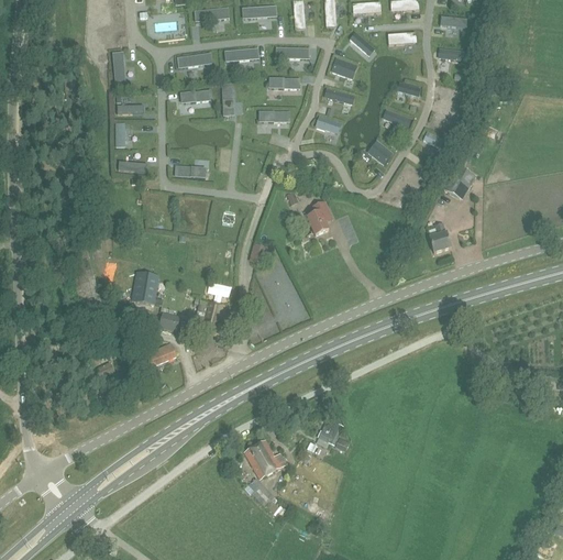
[(304,15),(302,0),(293,0),(294,17),(304,15)]
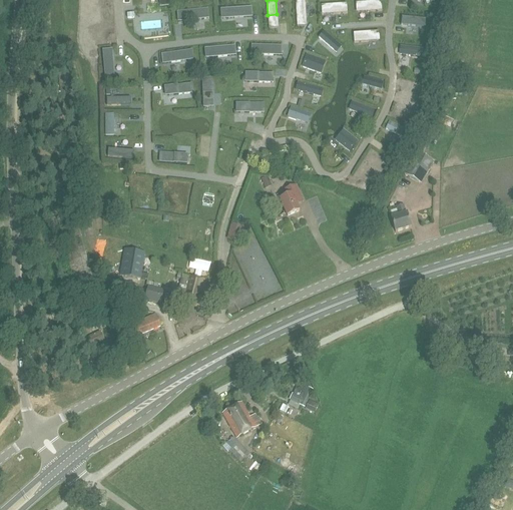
[(296,0),(297,12),(306,12),(305,0),(296,0)]
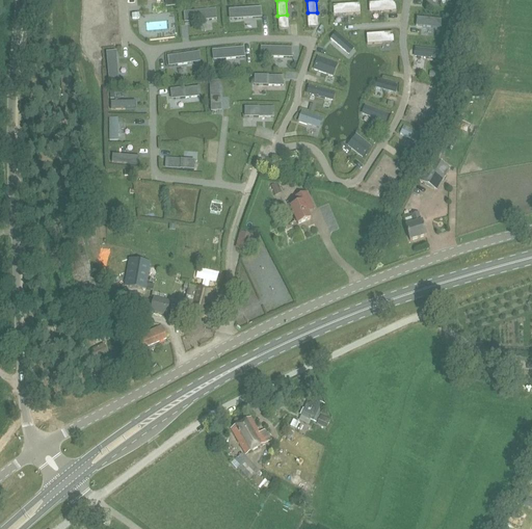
[(381,9),(381,10),(396,8),(395,0),(380,0),(380,1),(381,9)]
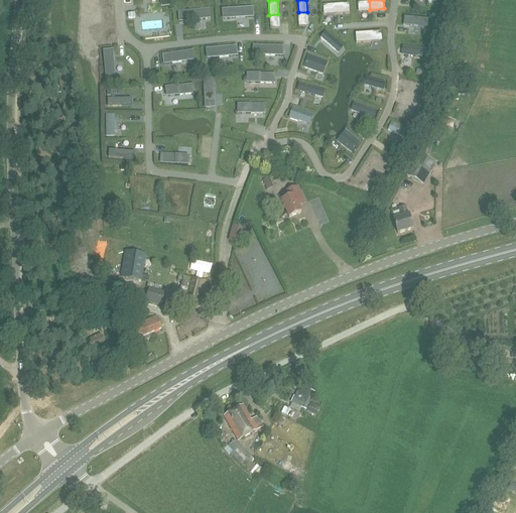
[(349,11),(349,2),(334,3),(335,3),(335,11),(335,12),(349,11)]
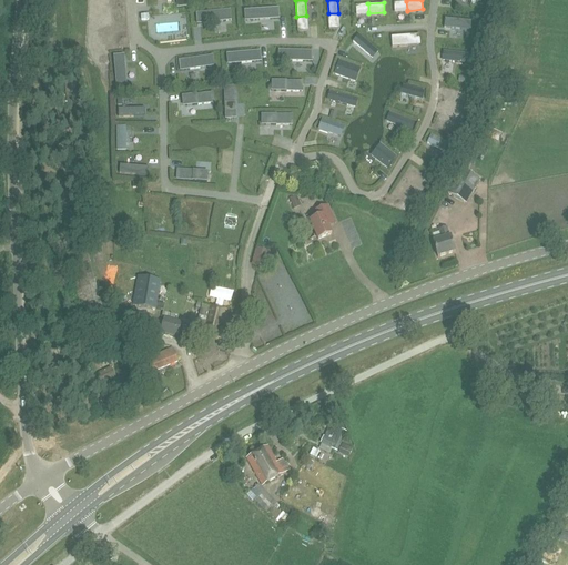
[(249,10),(250,21),(280,18),(279,7),(249,10)]
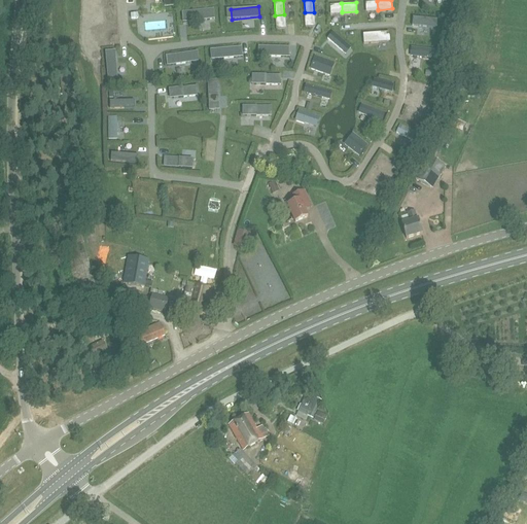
[(181,12),(182,22),(209,20),(209,9),(181,12)]
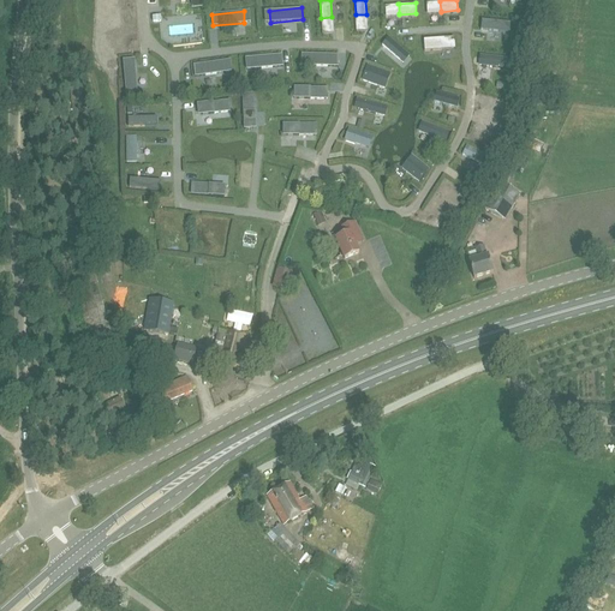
[(115,48),(114,17),(105,18),(106,49),(115,48)]
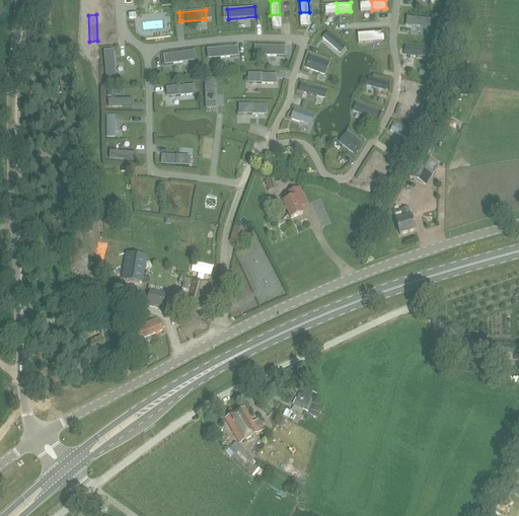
[(406,14),(405,22),(430,25),(431,17),(406,14)]
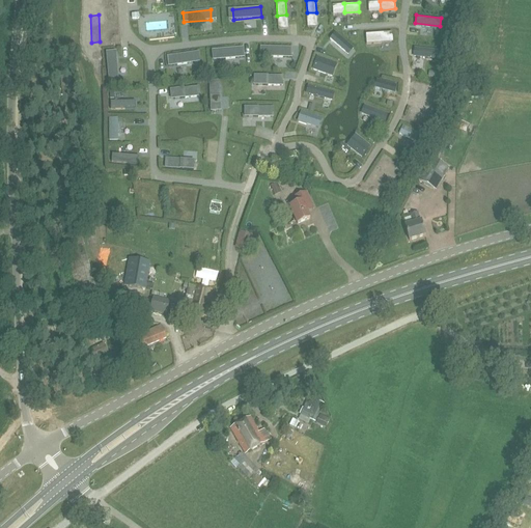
[(335,29),(330,35),(344,49),(351,43),(335,29)]
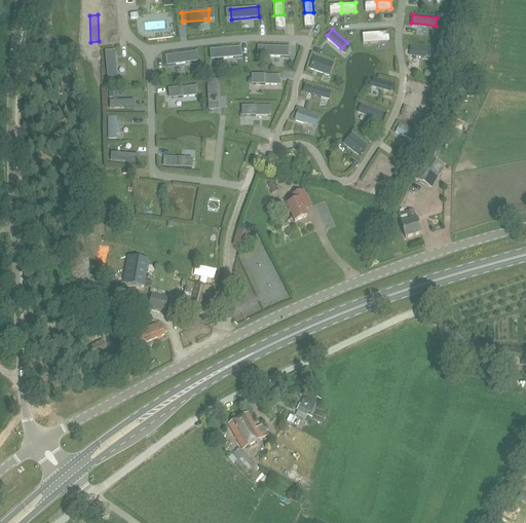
[(363,41),(377,40),(377,32),(377,31),(362,32),(363,41)]
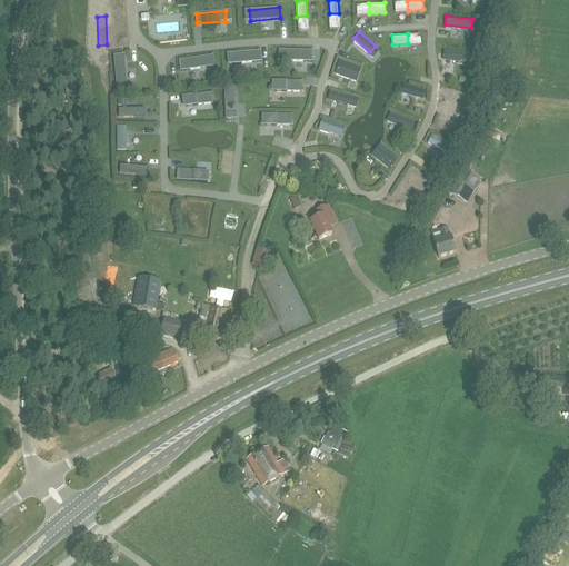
[(231,50),(232,61),(261,59),(260,48),(231,50)]
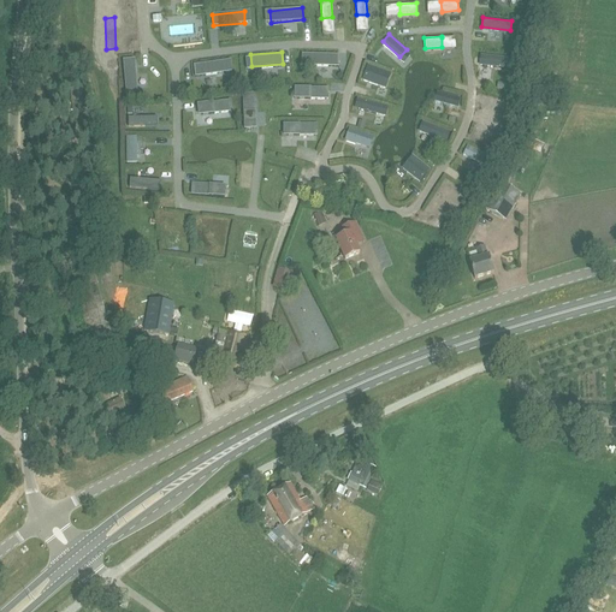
[(307,52),(307,63),(338,64),(338,52),(307,52)]
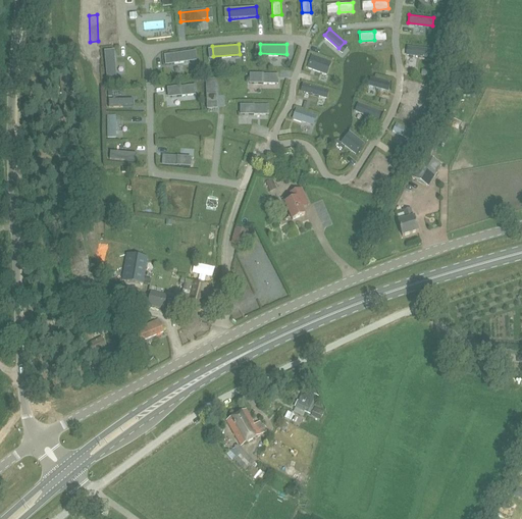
[(432,56),(433,48),(415,46),(408,45),(407,53),(415,54),(432,56)]
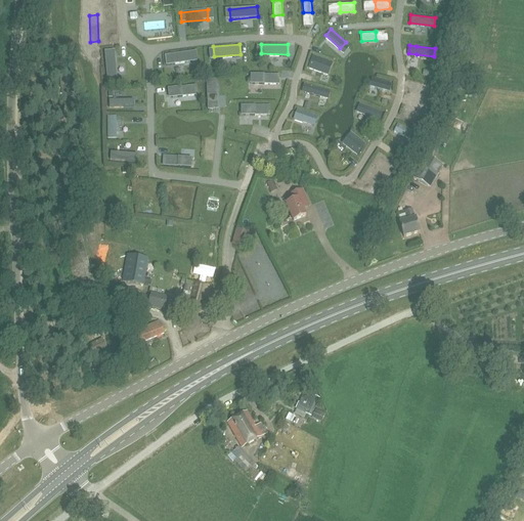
[(166,62),(192,59),(191,49),(165,52),(166,62)]
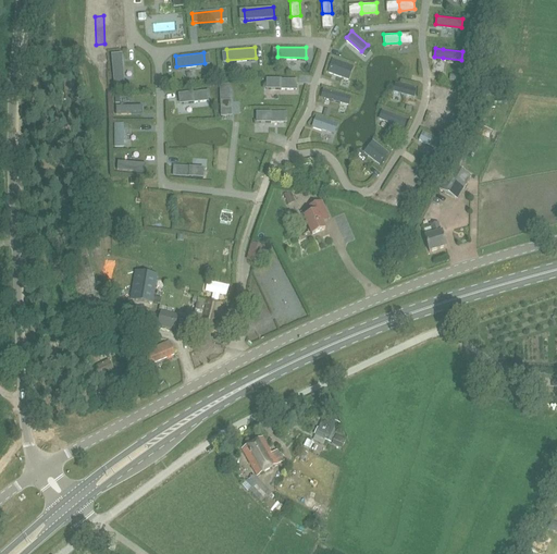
[(353,63),(333,56),(329,70),(348,77),(353,63)]
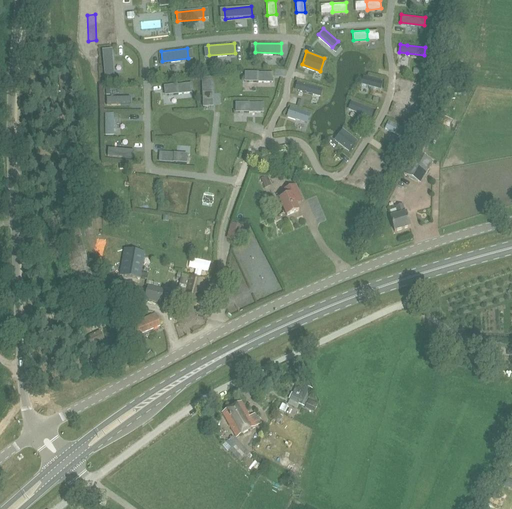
[(112,52),(102,53),(104,79),(114,78),(112,52)]
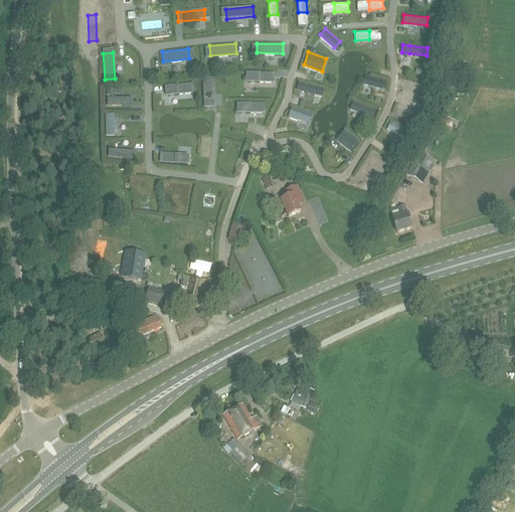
[(248,69),(248,80),(274,80),(274,69),(248,69)]
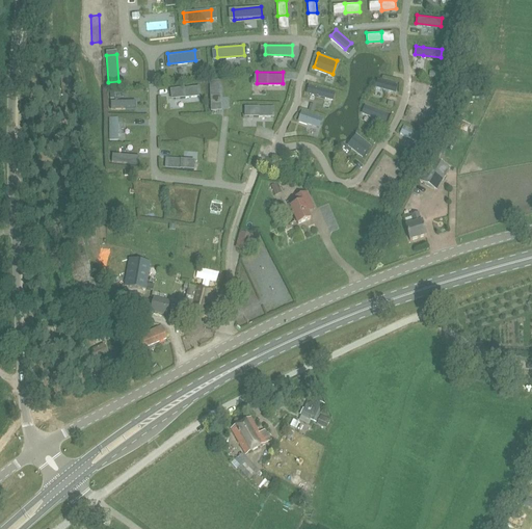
[(414,84),(433,87),(435,79),(415,76),(414,84)]
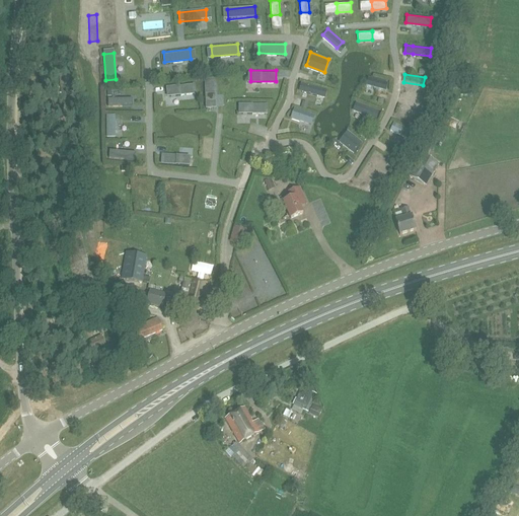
[(368,75),(366,83),(386,88),(388,80),(368,75)]
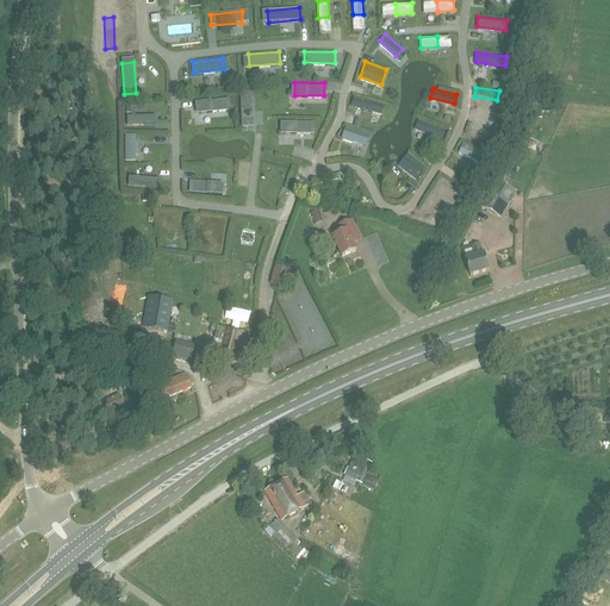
[(241,119),(253,118),(251,89),(238,89),(241,119)]
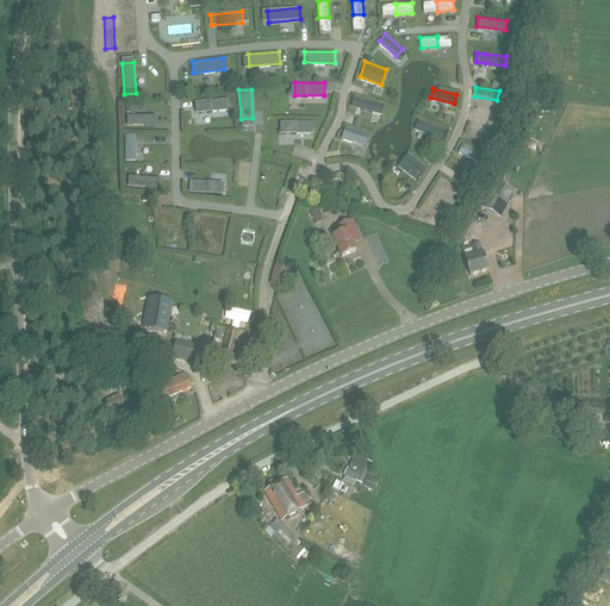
[(352,104),(381,112),(384,101),(354,93),(352,104)]
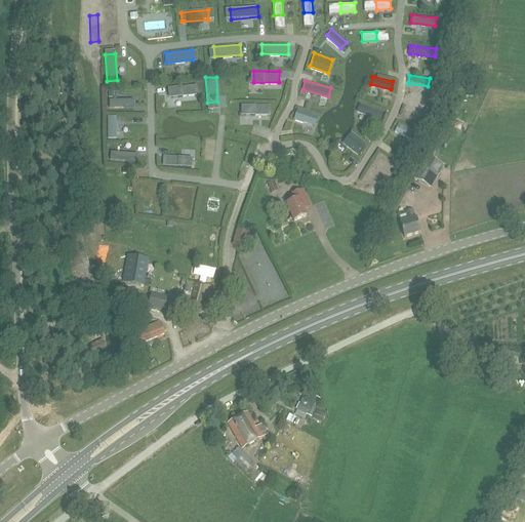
[(170,84),(171,95),(197,92),(196,81),(170,84)]
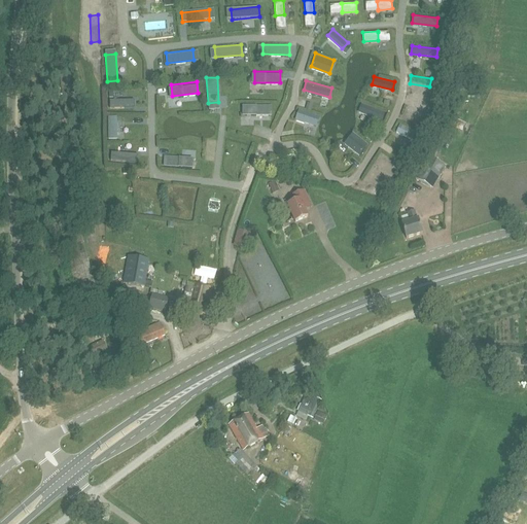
[(414,89),(412,96),(416,97),(415,103),(428,106),(431,93),(414,89)]
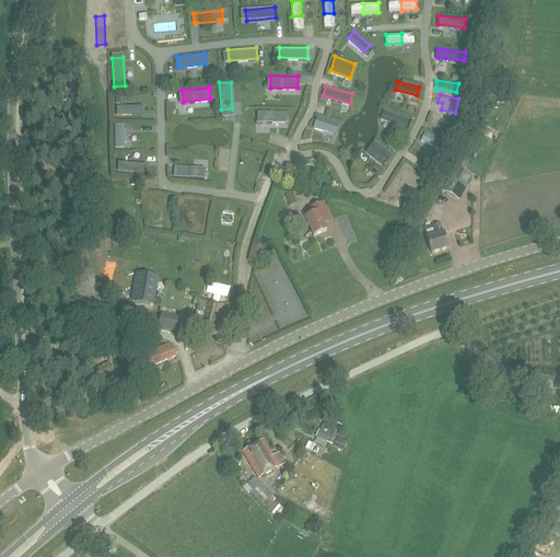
[(423,106),(424,101),(411,97),(410,103),(423,106)]
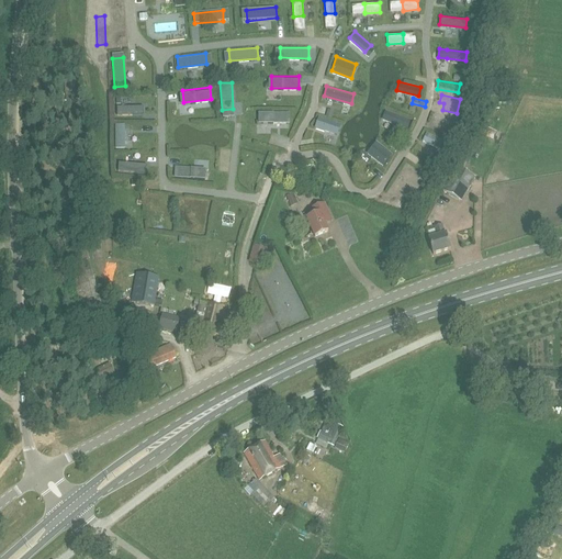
[(132,104),(119,104),(119,113),(141,113),(141,104),(132,104)]
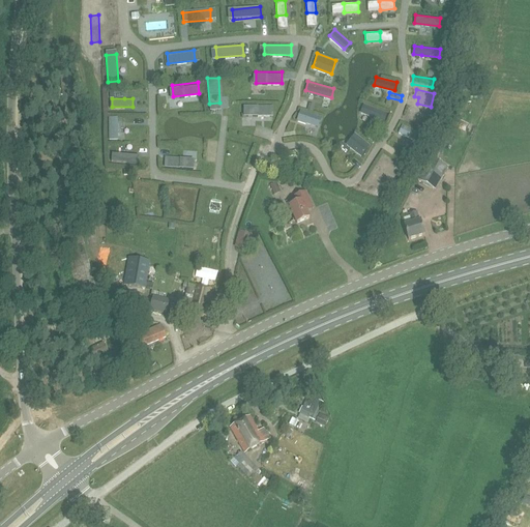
[(383,119),(386,110),(364,101),(361,111),(383,119)]
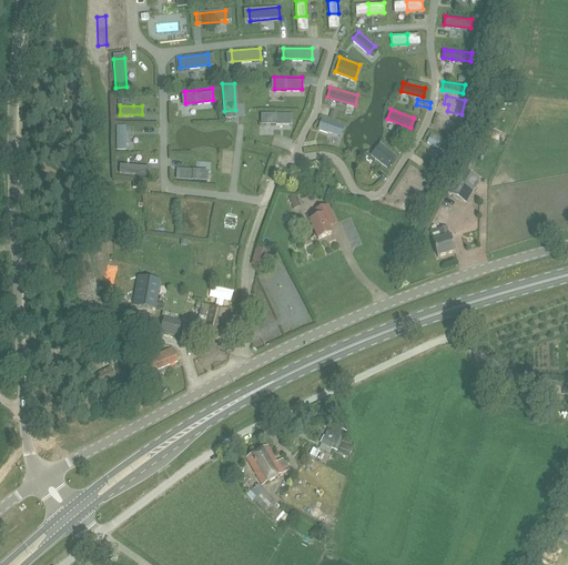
[(264,111),(264,122),(292,122),(292,110),(264,111)]
